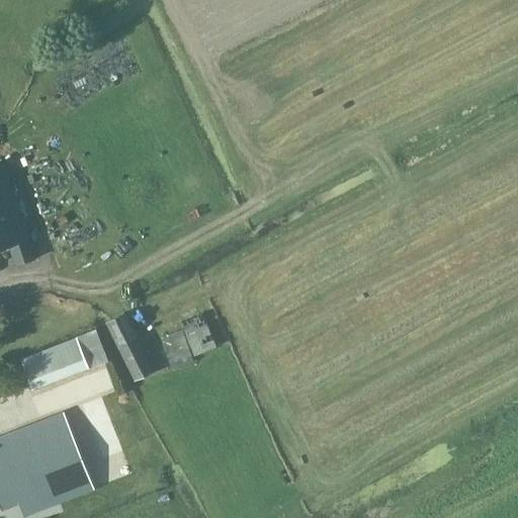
[(15,265),(35,259),(33,250),(4,163),(0,163),(0,250),(9,247),(15,265)]
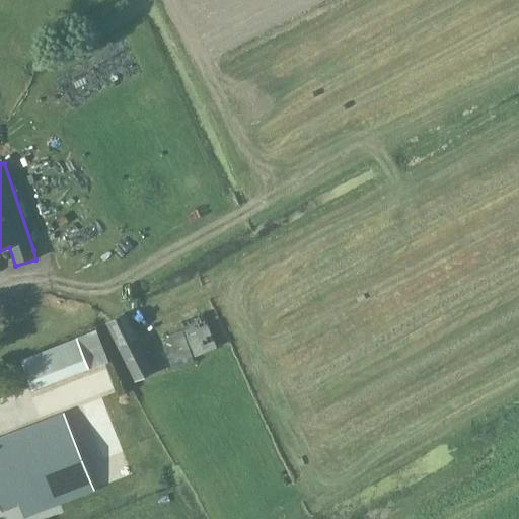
[(134,381),(154,372),(126,313),(104,323),(134,381)]
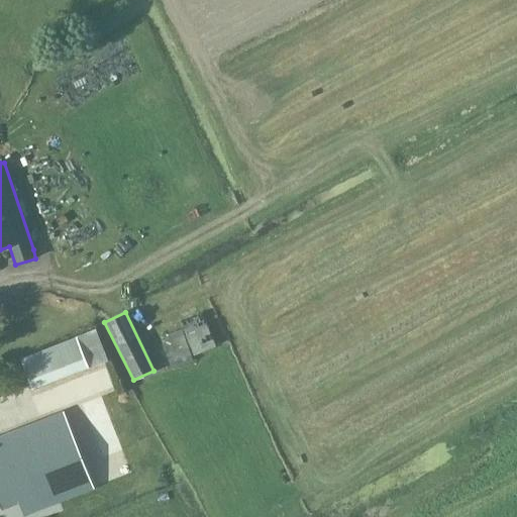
[(180,322),(186,334),(195,354),(216,345),(201,313),(180,322)]
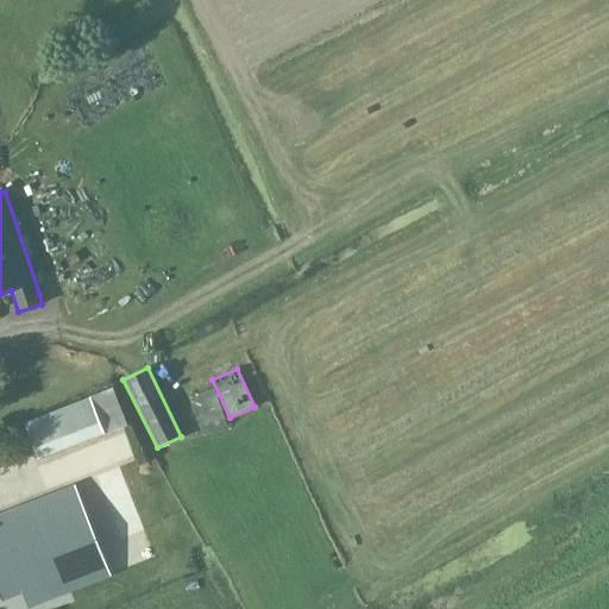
[(203,435),(228,425),(213,388),(188,397),(203,435)]
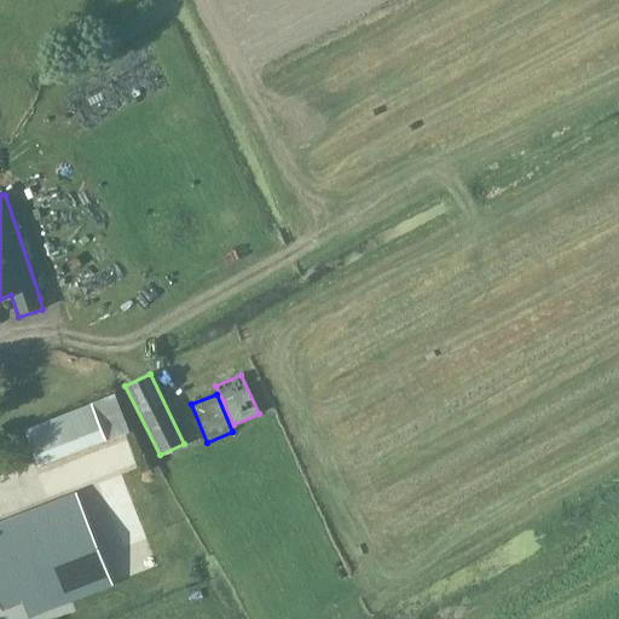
[(39,464),(106,438),(92,401),(24,428),(39,464)]
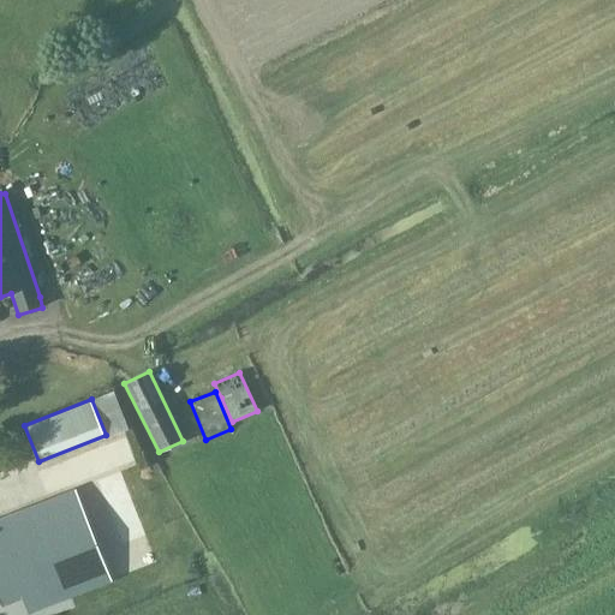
[(112,580),(76,489),(0,518),(0,598),(3,604),(22,597),(29,613),(112,580)]
